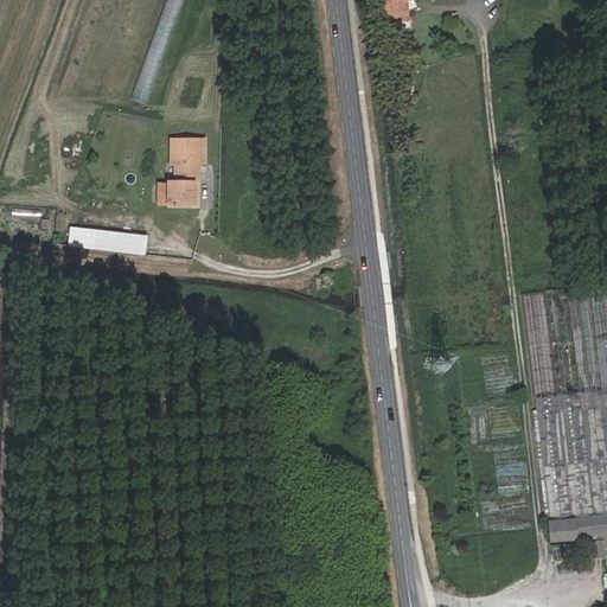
[(384,0),(388,24),(410,20),(406,0),(384,0)]
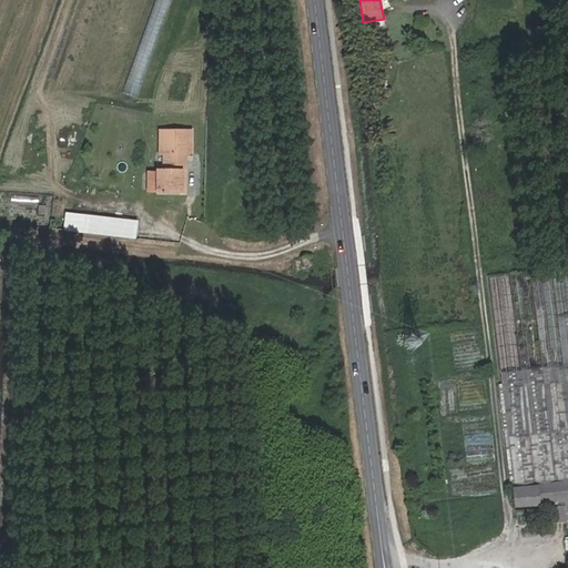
[(184,185),(185,146),(192,146),(192,123),(159,123),(159,145),(163,145),(162,163),(155,163),(155,184),(184,185)]
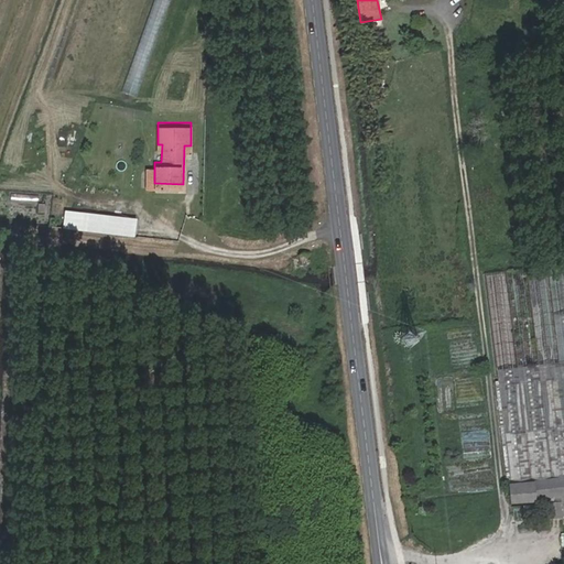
[(11,202),(38,205),(39,196),(12,193),(11,202)]
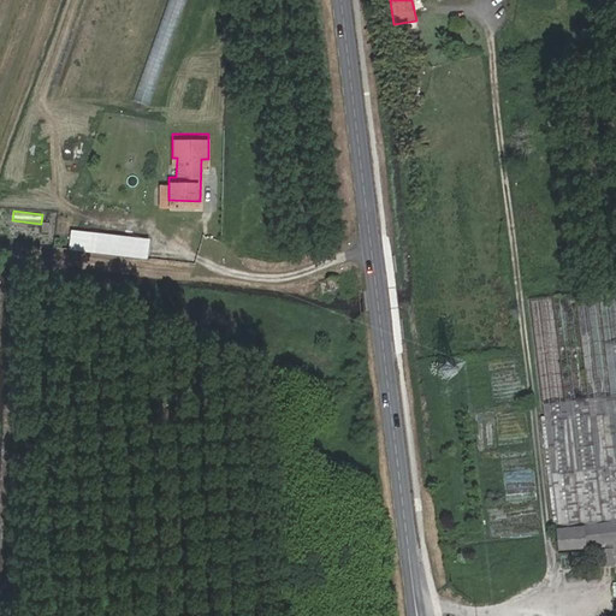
[(84,232),(82,252),(128,258),(130,238),(84,232)]
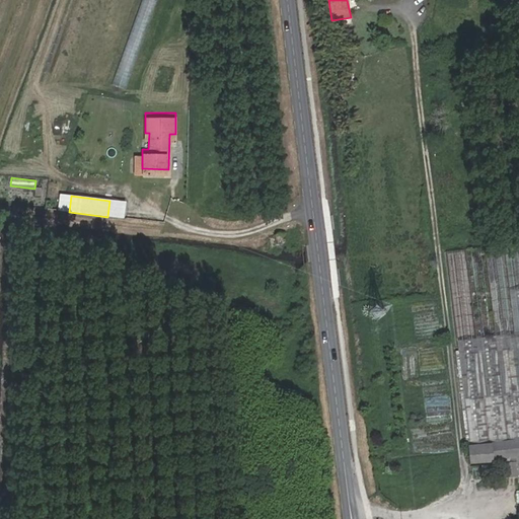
[(284,233),(271,234),(273,248),(286,247),(284,233)]
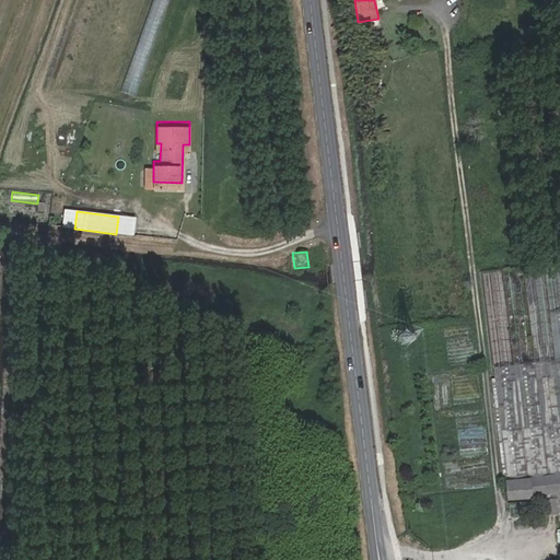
[(559,264),(485,269),(492,380),(497,380),(505,500),(550,497),(551,514),(559,513),(559,264)]
